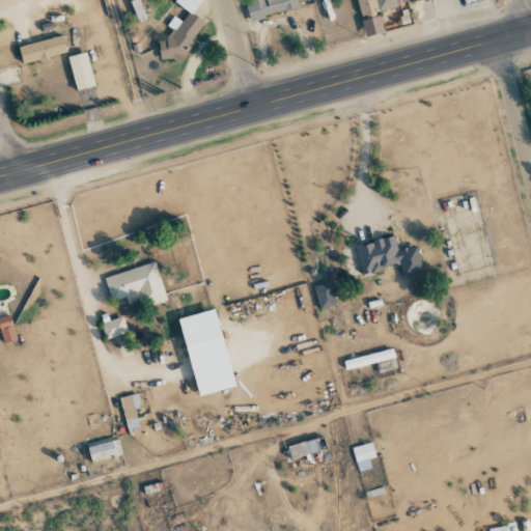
[(178,65),(204,21),(192,15),(200,0),(172,0),(172,2),(189,11),(183,22),(172,17),(167,27),(171,29),(157,53),(178,65)]
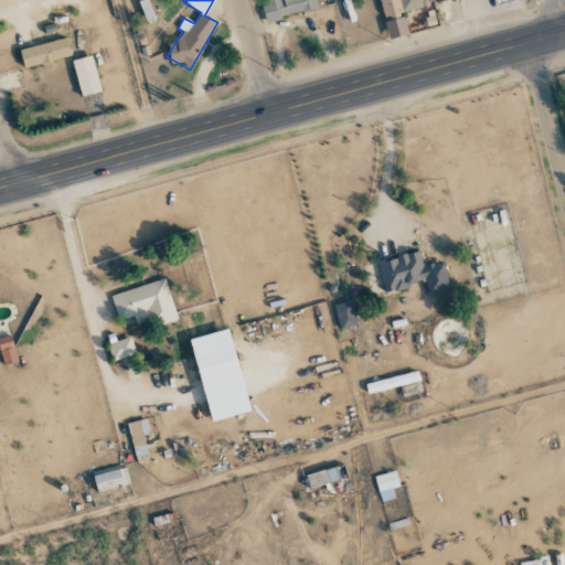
[(318,8),(316,0),(265,0),(267,4),(262,6),(265,21),(318,8)]
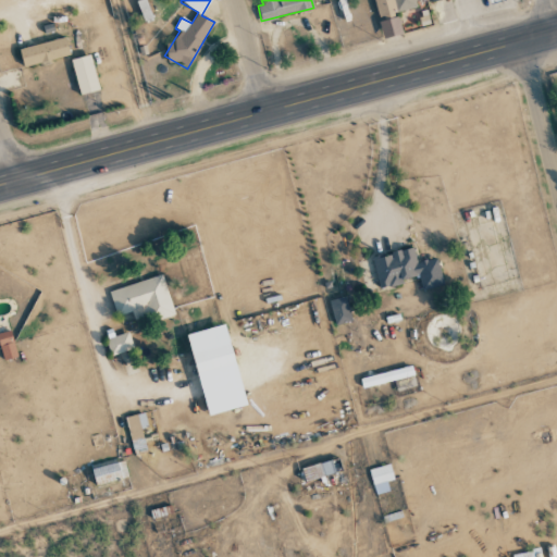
[(373,0),(379,22),(395,17),(394,12),(418,7),(416,0),(373,0)]
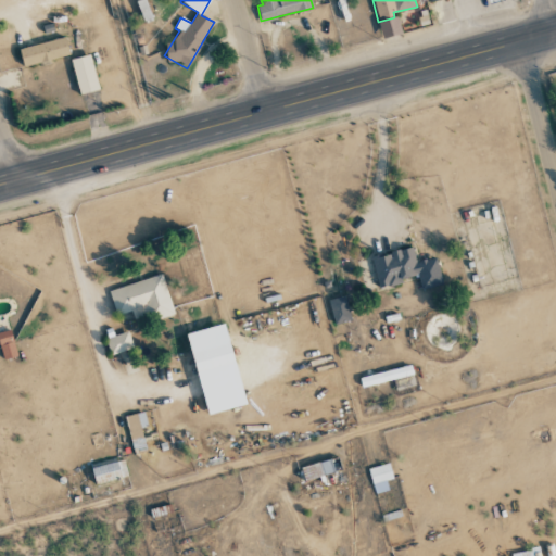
[(70,57),(65,38),(19,48),(23,65),(70,57)]
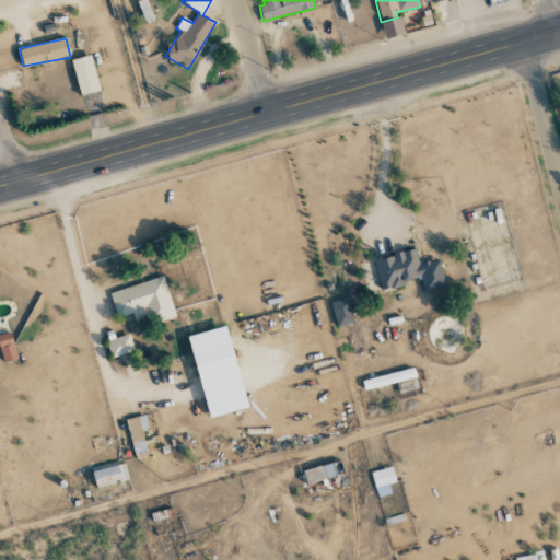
[(79,95),(98,91),(91,55),(71,59),(79,95)]
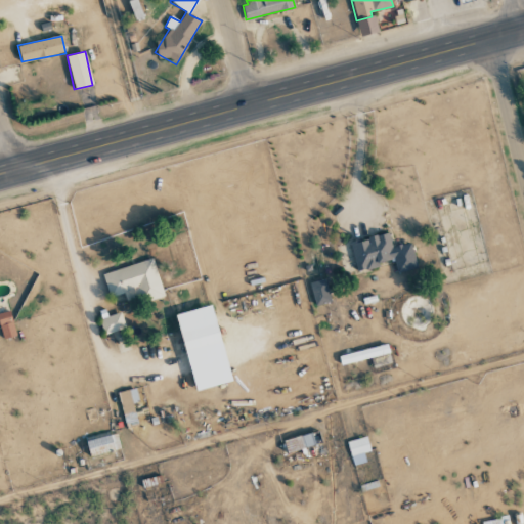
[(417,268),(410,243),(392,248),(389,233),(349,243),(356,271),(394,262),(397,273),(417,268)]
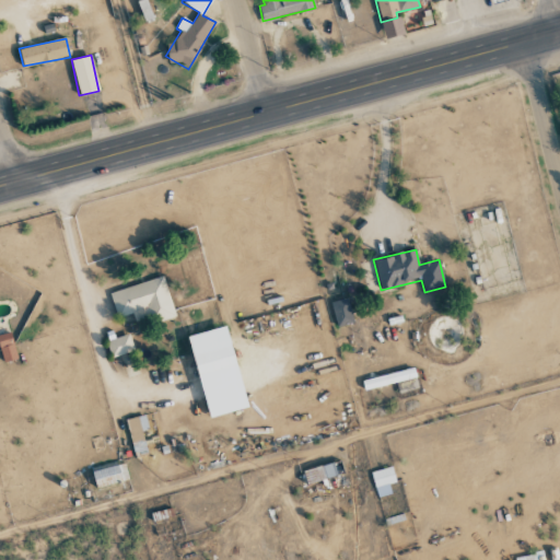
[(109,292),(117,318),(154,307),(159,323),(175,317),(163,277),(109,292)]
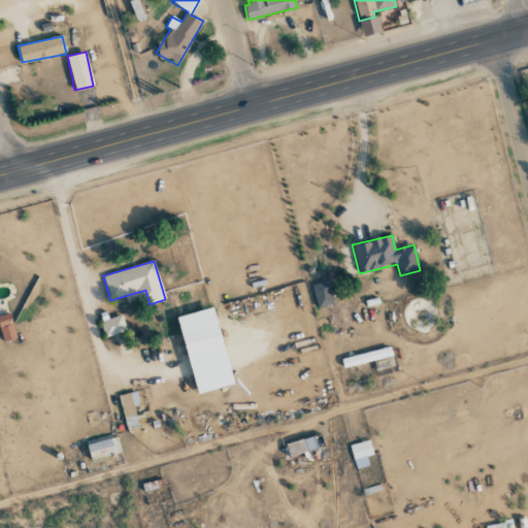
[(311,285),(318,308),(333,304),(327,281),(311,285)]
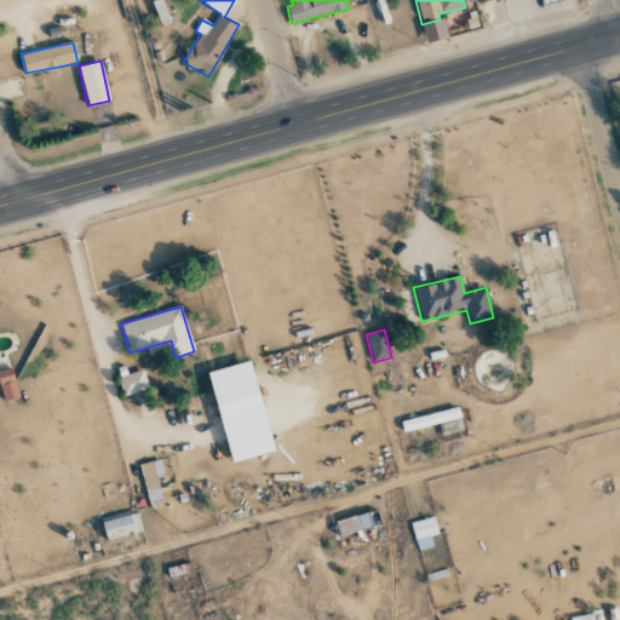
[(207,373),(219,417),(262,405),(250,361),(207,373)]
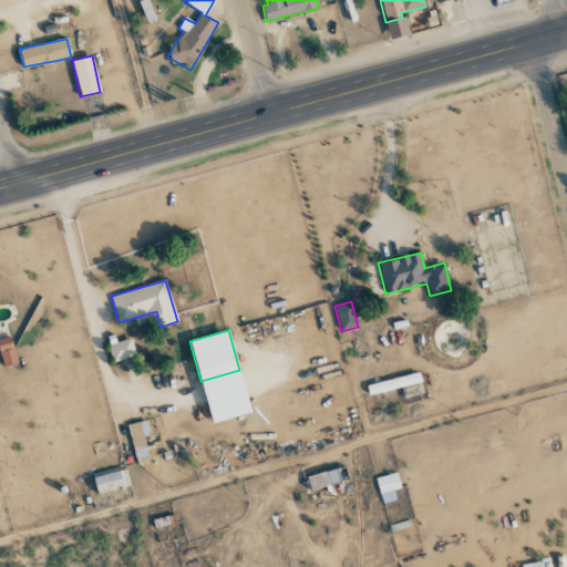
[(0,339),(0,354),(3,367),(18,362),(11,337),(0,339)]
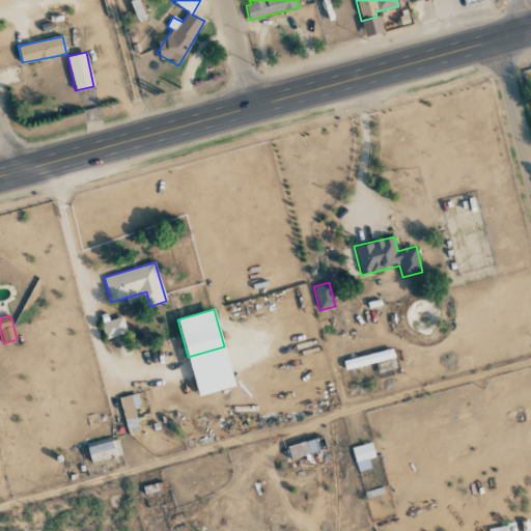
[(127,333),(122,317),(101,324),(106,339),(127,333)]
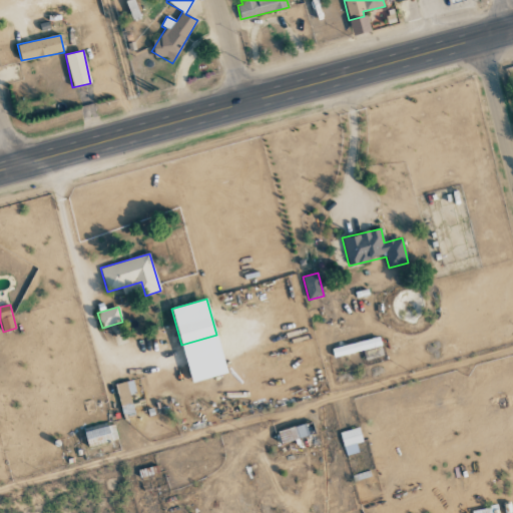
[(381,346),(379,337),(332,349),(334,358),(381,346)]
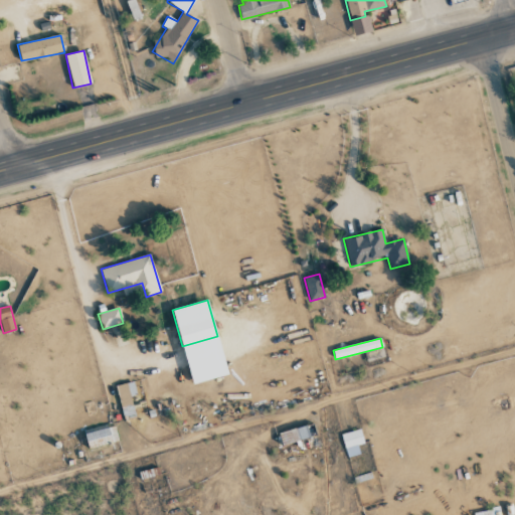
[(132,397),(136,397),(134,382),(118,384),(122,418),(134,417),(132,397)]
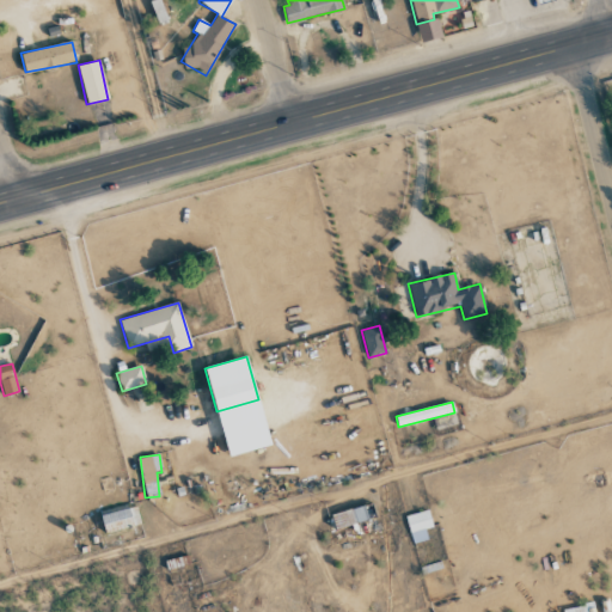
[(140,525),(136,506),(101,515),(105,533),(140,525)]
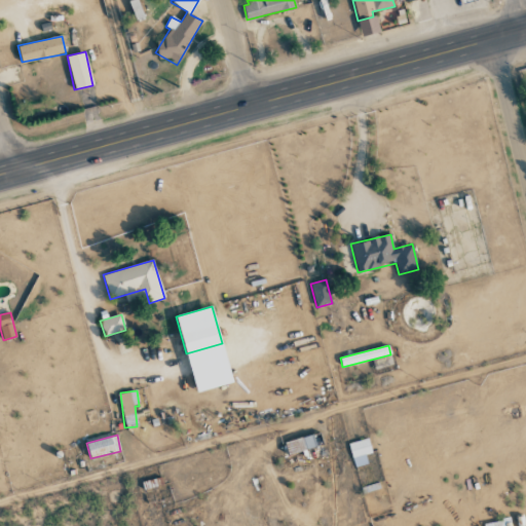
[(288,455),(316,447),(312,435),(284,443),(288,455)]
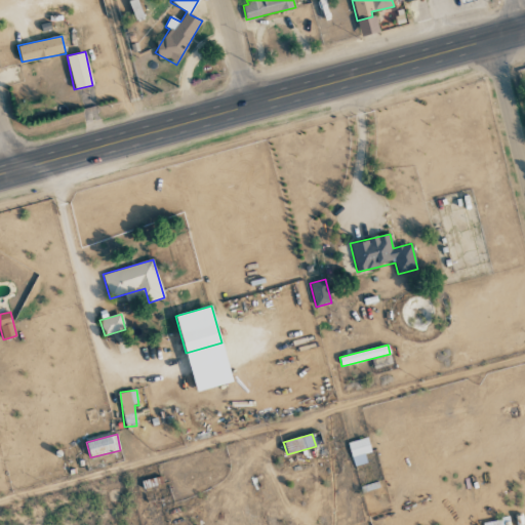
[(366,462),(364,454),(371,452),(367,437),(348,442),(354,467),(366,462)]
